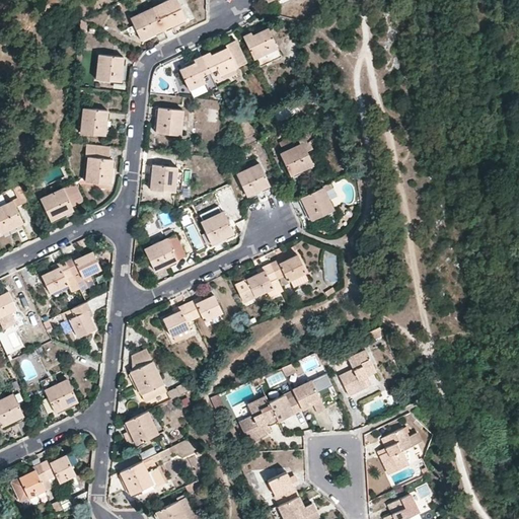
[(154,6),(153,7),(163,29),(186,18),(176,0),(167,0),(164,2),(154,6)]
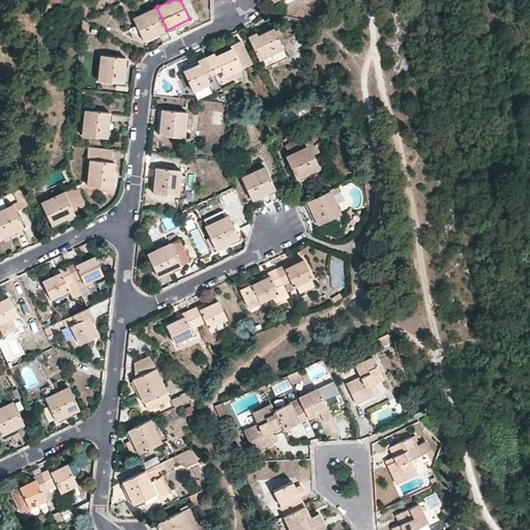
[(167,30),(156,7),(134,18),(144,40),(167,30)]
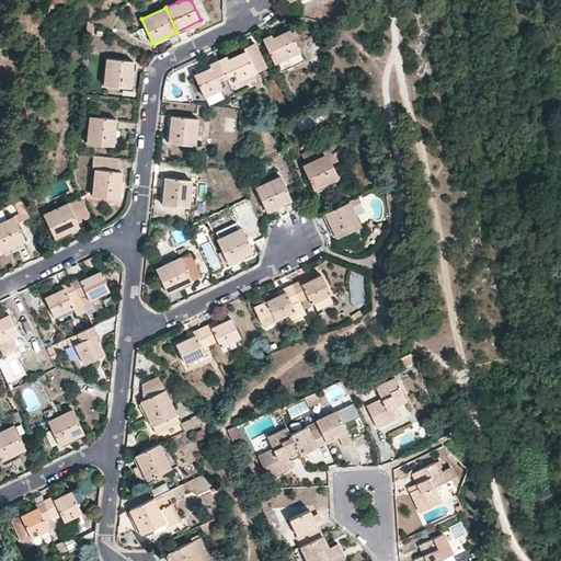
[(282,71),(304,60),(290,30),(273,38),(272,35),(263,38),(275,64),(277,63),(282,71)]
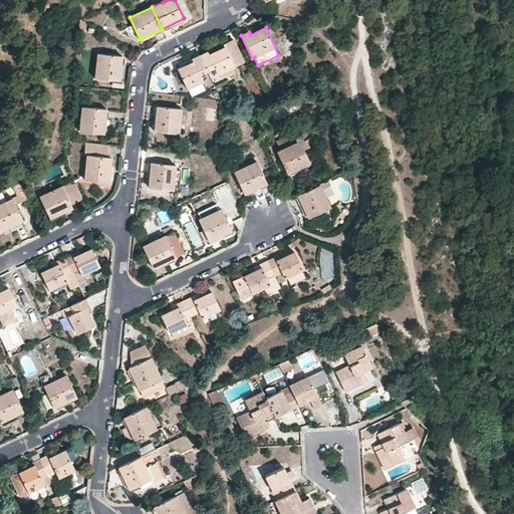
[(223,44),(224,47),(210,54),(208,51),(200,55),(207,70),(215,67),(218,73),(243,61),(233,39),(223,44)]
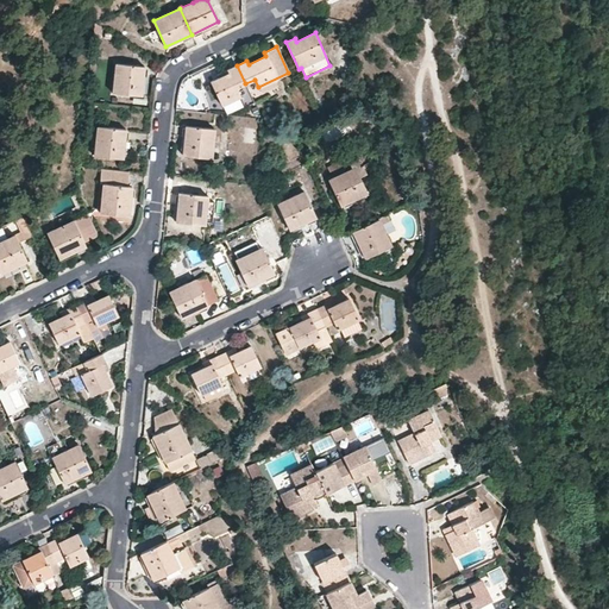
[(142,95),(144,66),(115,63),(113,93),(142,95)]
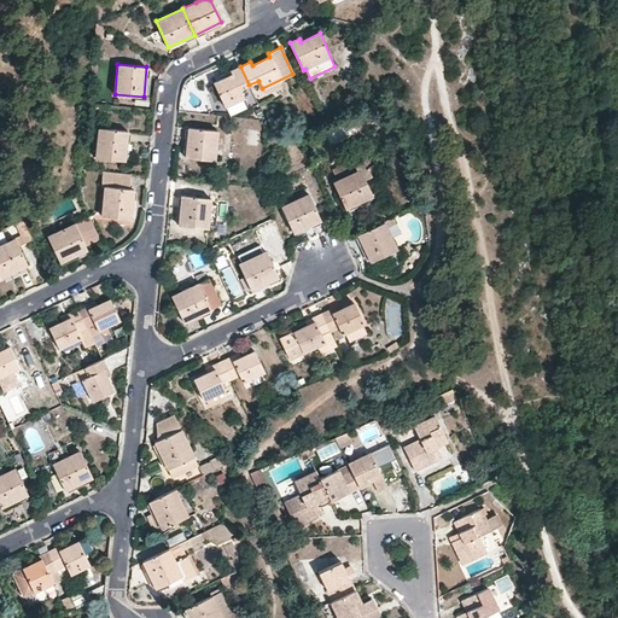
[(240,89),(249,85),(240,66),(231,70),(233,75),(214,83),(226,106),(244,98),(240,89)]
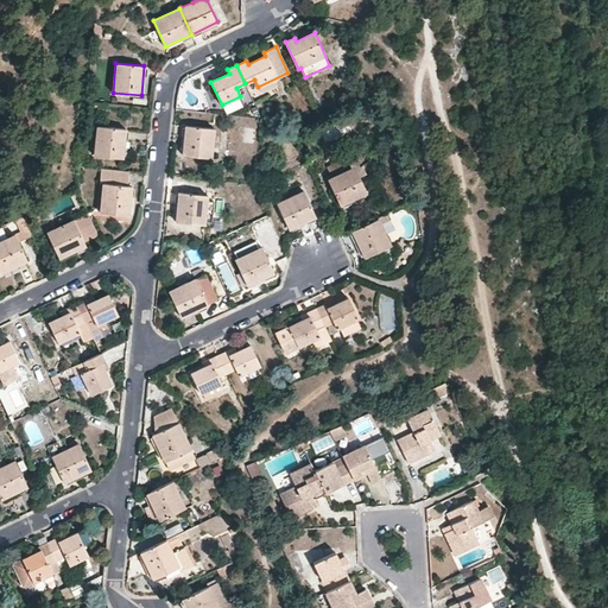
[(210,157),(214,128),(185,125),(183,154),(210,157)]
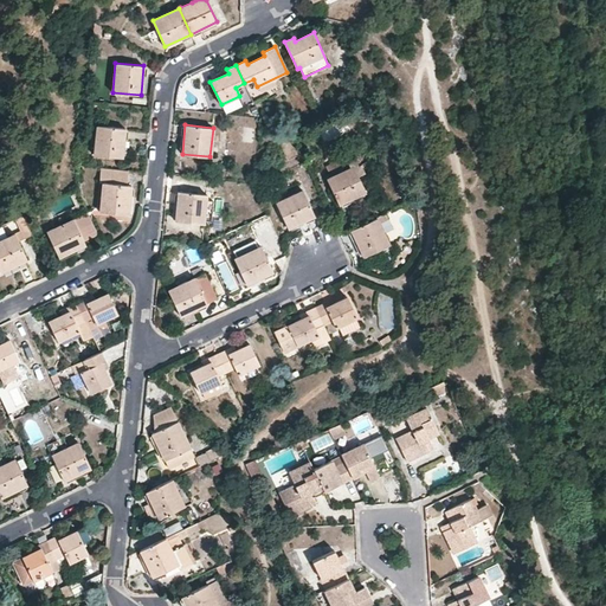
[(94,155),(122,158),(126,128),(97,126),(94,155)]
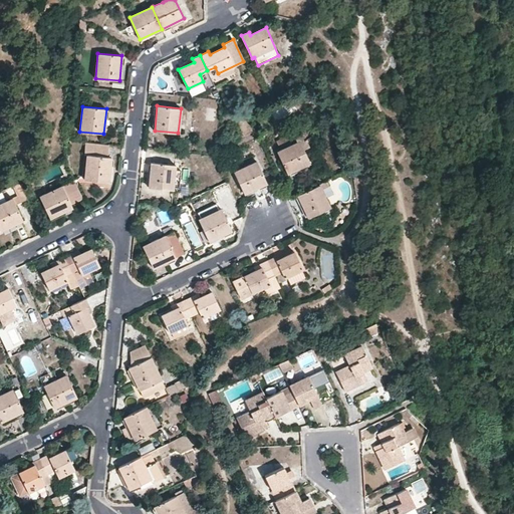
[(297,142),(292,144),(277,151),(287,173),(310,163),(303,148),(309,146),(303,133),(294,137),(297,142)]
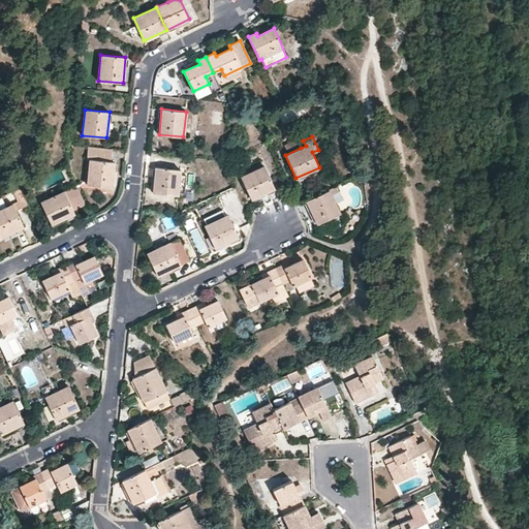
[(282,150),(285,155),(301,148),(297,139),(285,145),(286,148),(282,150)]
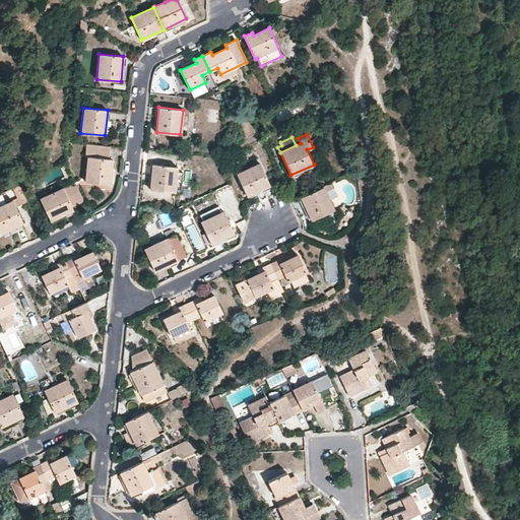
[(107,149),(89,148),(86,182),(110,184),(113,158),(106,158),(107,149)]
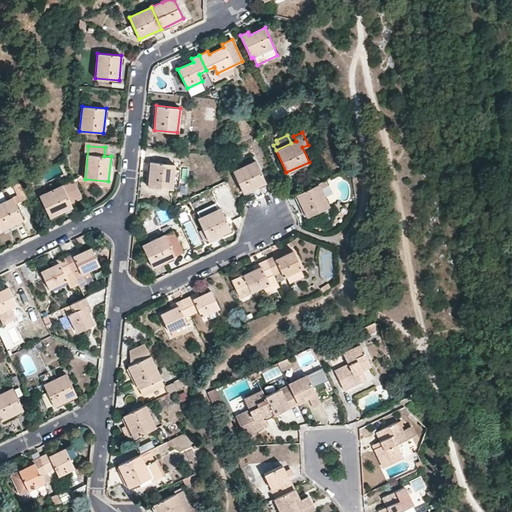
[(236,159),(229,163),(233,171),(240,168),(236,159)]
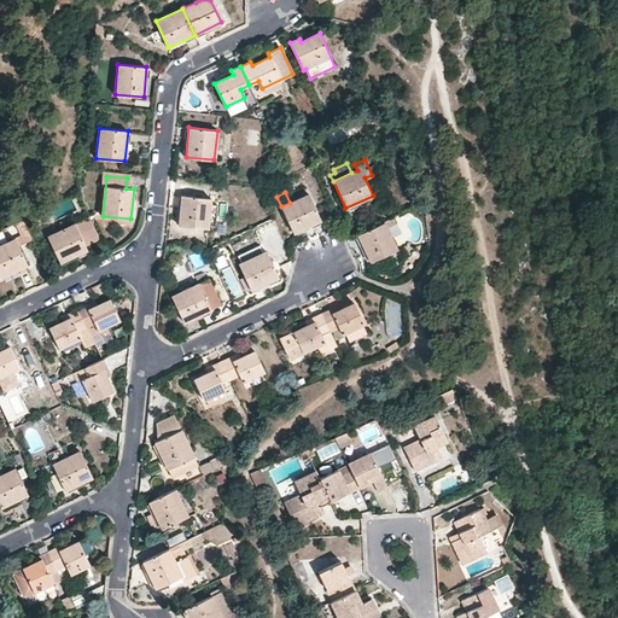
[(321,220),(308,193),(290,203),(281,207),(293,232),(321,220)]
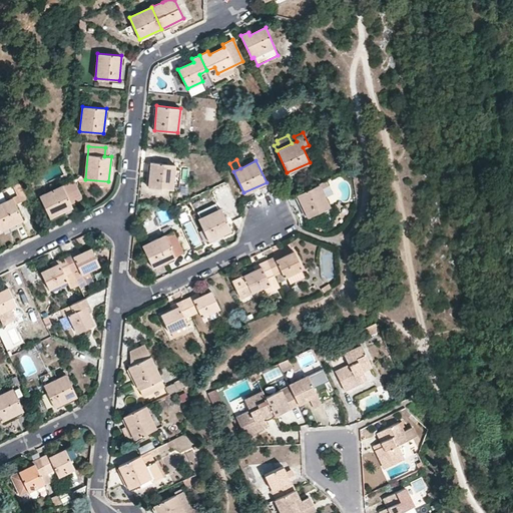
[(149,172),(162,173),(161,188),(172,189),(173,186),(178,186),(180,169),(174,169),(175,164),(150,161),(149,172)]
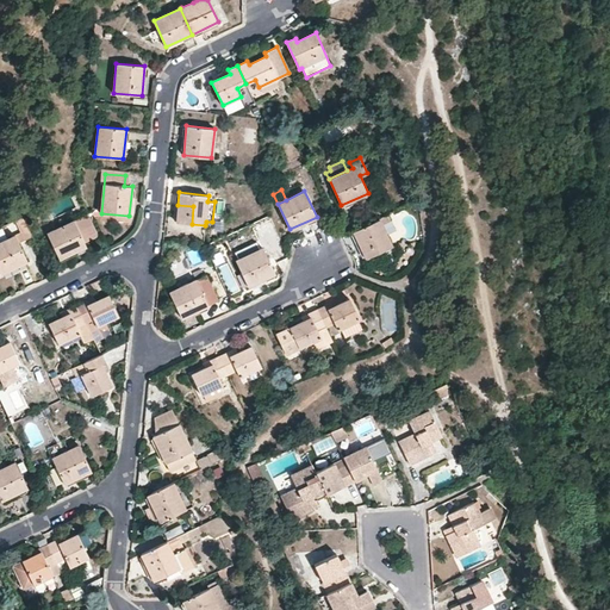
[(176,222),(192,224),(193,206),(178,205),(176,222)]
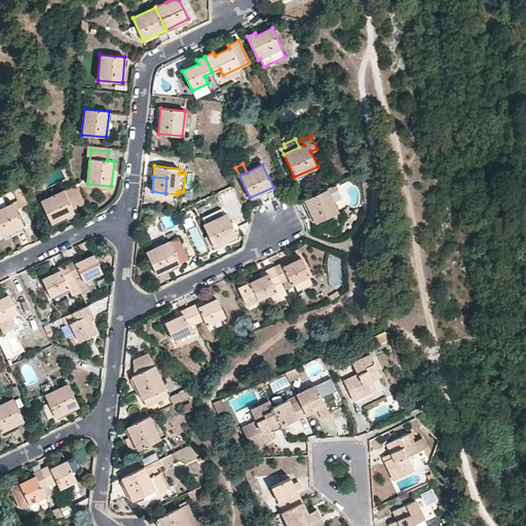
[(338,190),(336,185),(304,199),(309,210),(321,204),(326,217),(338,212),(330,194),(338,190)]
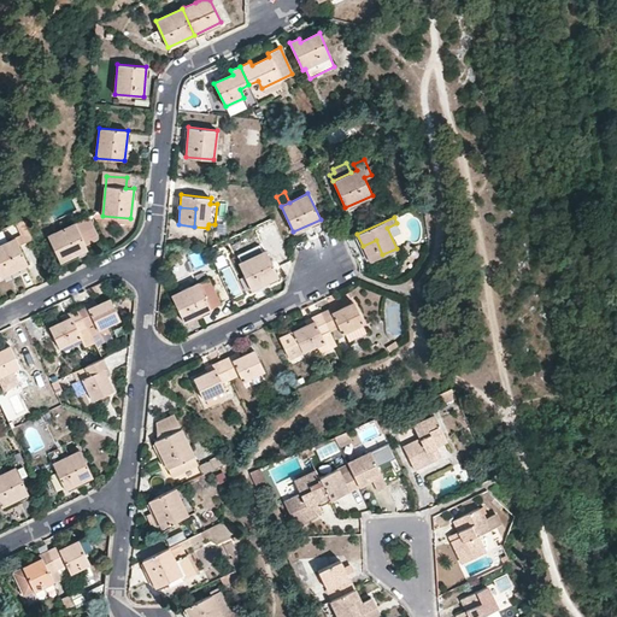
[(23,219),(16,223),(21,234),(29,231),(23,219)]
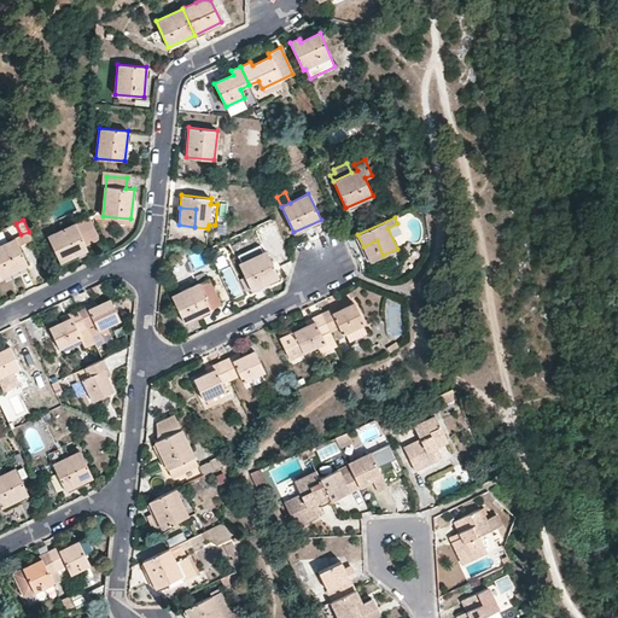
[(75,255),(87,249),(75,222),(48,235),(54,250),(69,243),(75,255)]
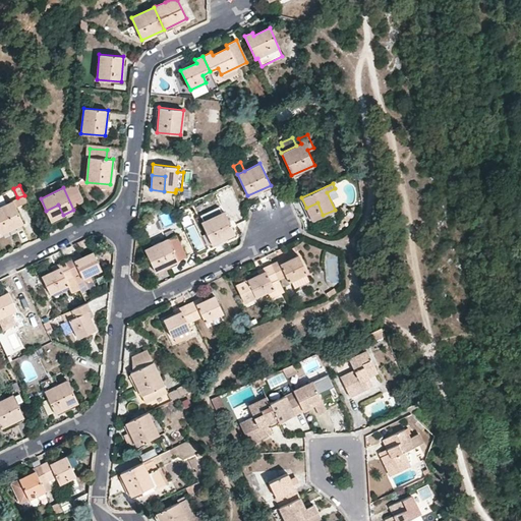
[(27,201),(24,195),(17,197),(20,205),(27,201)]
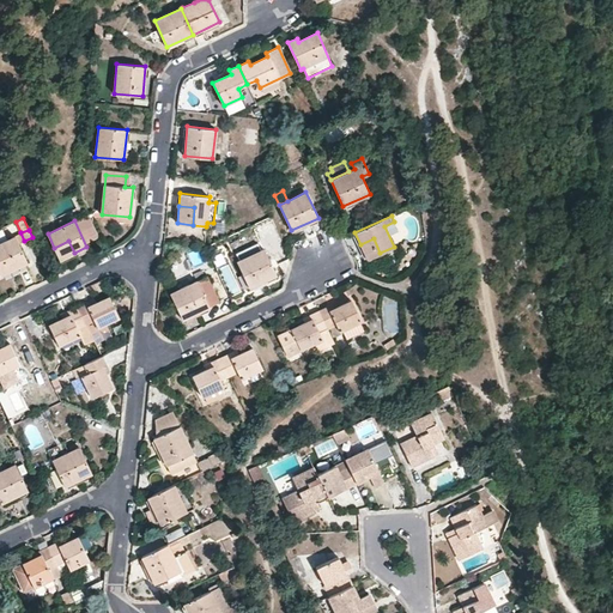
[(19,243),(16,236),(0,243),(0,273),(0,275),(28,262),(19,243)]
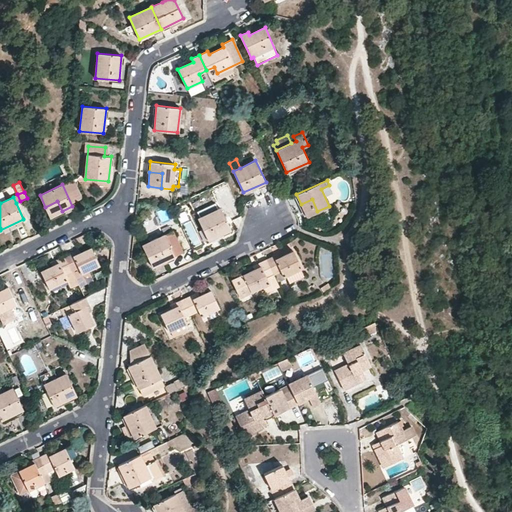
[(307,216),(317,211),(312,199),(301,204),(307,216)]
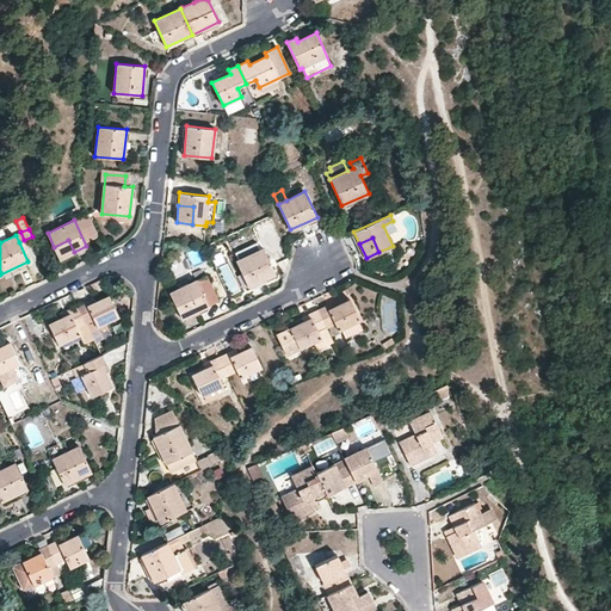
[(74,252),(68,240),(54,247),(60,259),(74,252)]
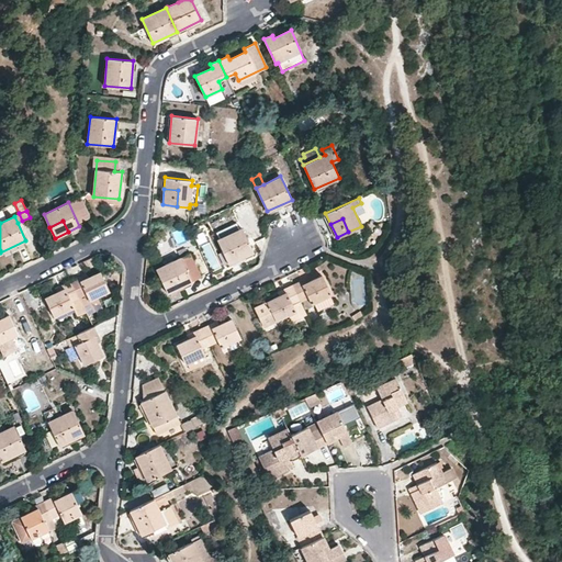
[(254,251),(242,228),(217,239),(223,251),(236,245),(243,257),(254,251)]
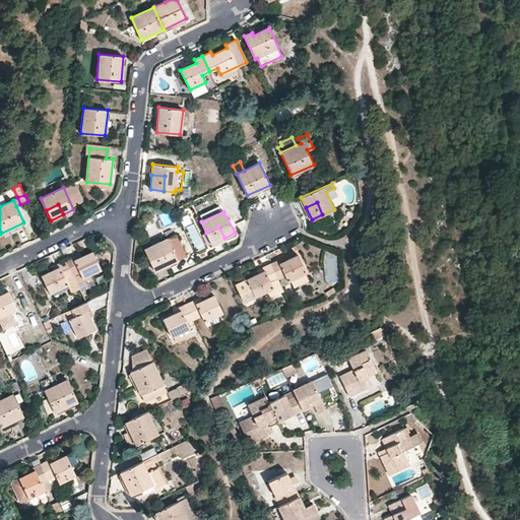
[(224,238),(218,226),(206,233),(211,244),(224,238)]
